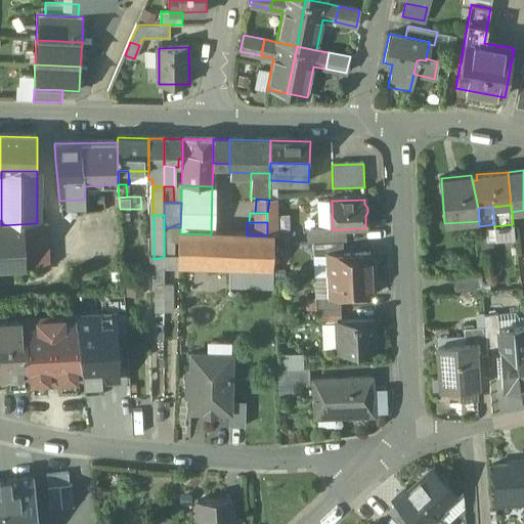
[(0,224),(0,270),(46,268),(44,223),(37,223),(1,225),(0,224)]
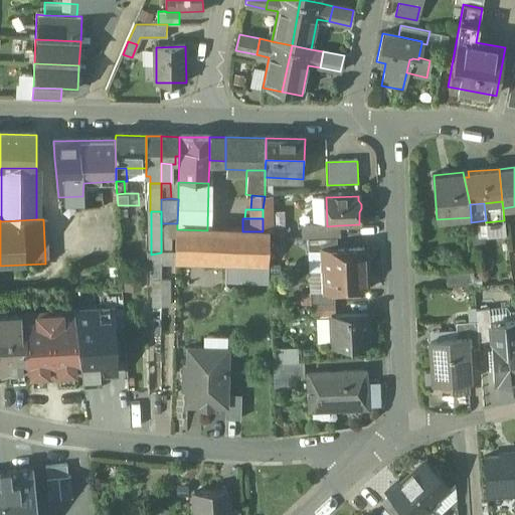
[(327,225),(303,226),(303,238),(336,238),(339,237),(339,225),(327,226),(327,225)]
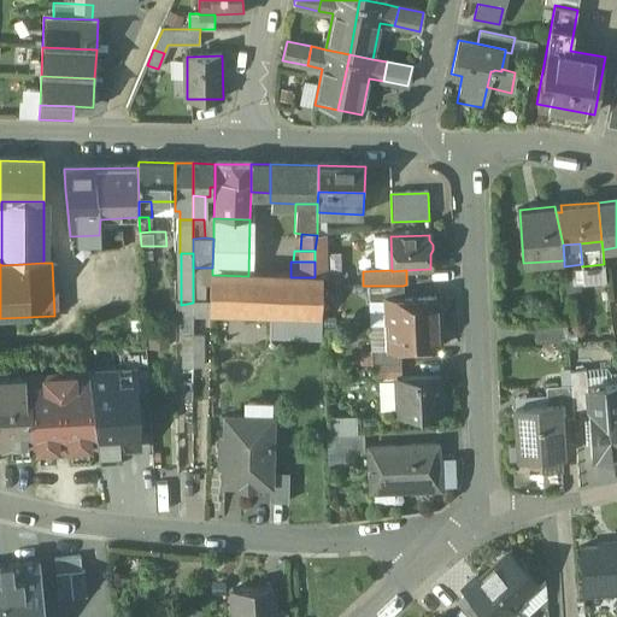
[(248,276),(212,275),(211,303),(211,316),(321,318),(318,277),(291,277),(248,276)]
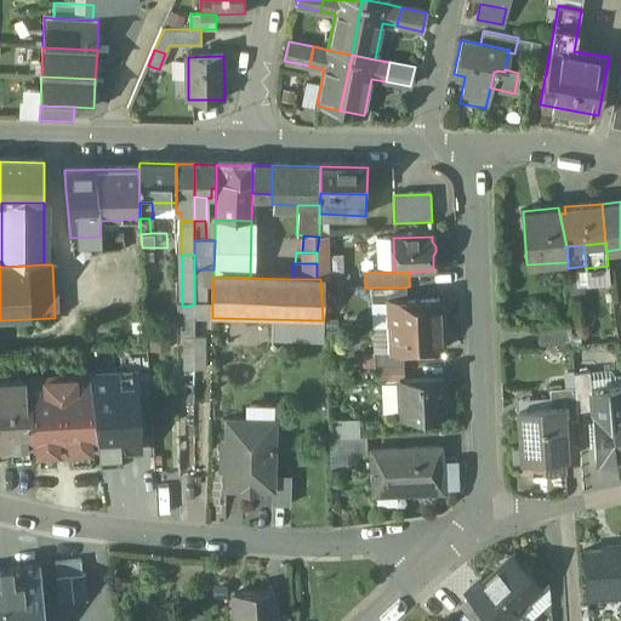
[(405,288),(372,289),(372,303),(391,302),(406,302),(405,288)]
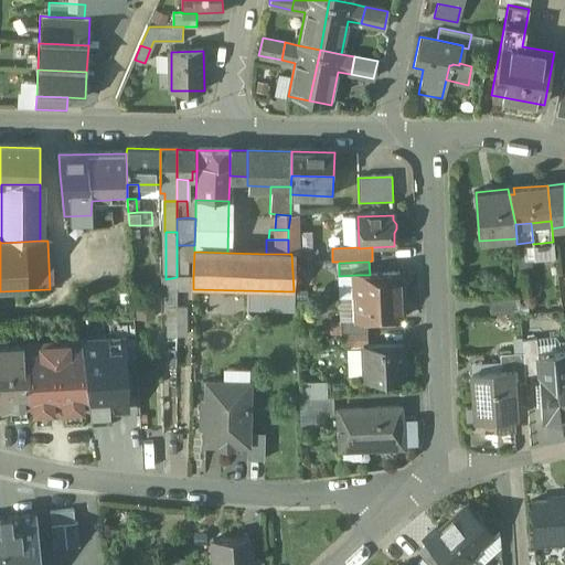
[(370,275),(355,275),(356,298),(402,296),(401,274),(370,275)]
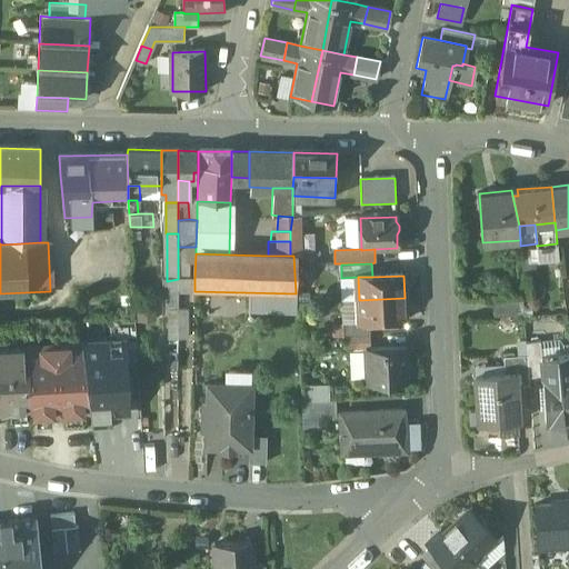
[(178,279),(167,281),(167,310),(178,310),(178,291),(178,279)]
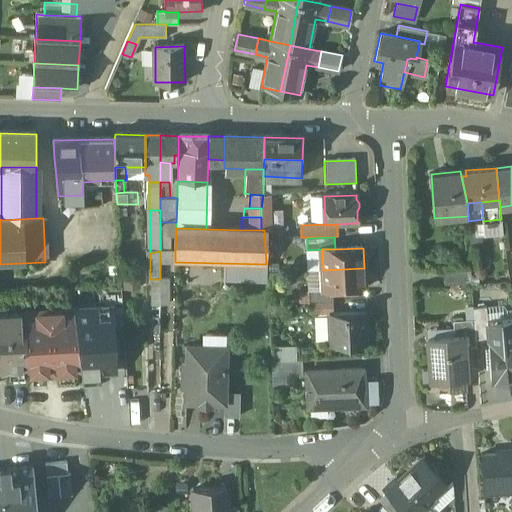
[(175,251),(165,251),(160,251),(160,262),(175,262),(175,251)]
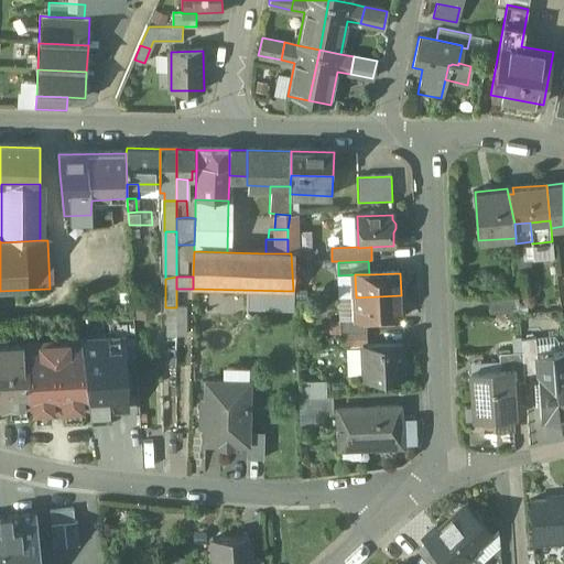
[(401,295),(356,297),(357,320),(367,320),(402,318),(401,295)]
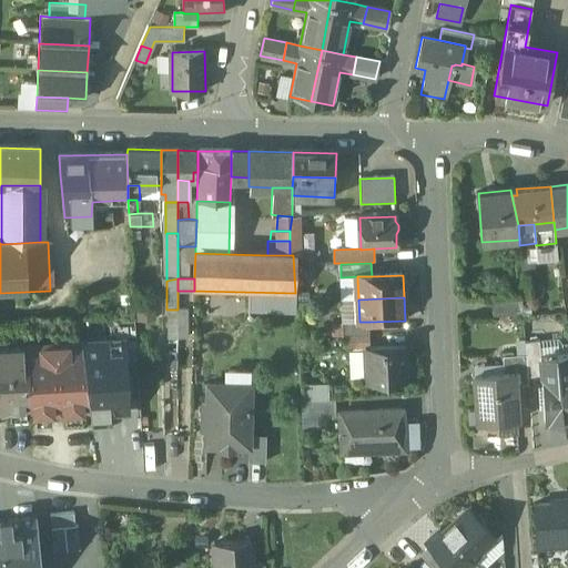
[(523,301),(494,302),(494,316),(524,315),(523,301)]
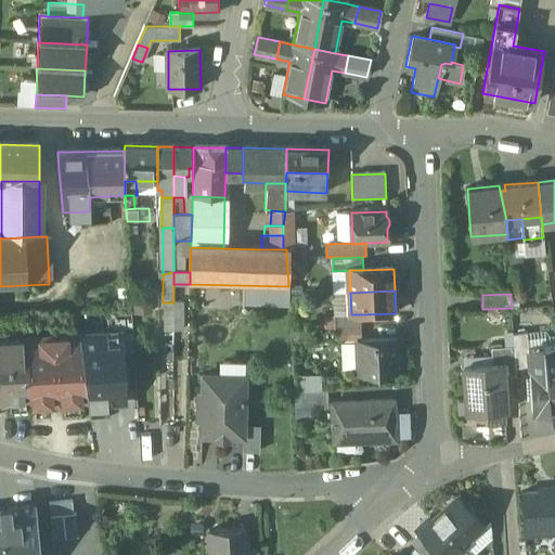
[(132,310),(151,311),(151,296),(133,295),(132,310)]
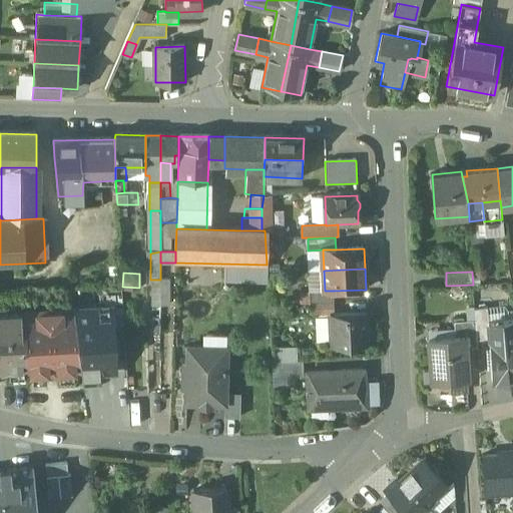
[(160,307),(160,280),(150,280),(150,307),(160,307)]
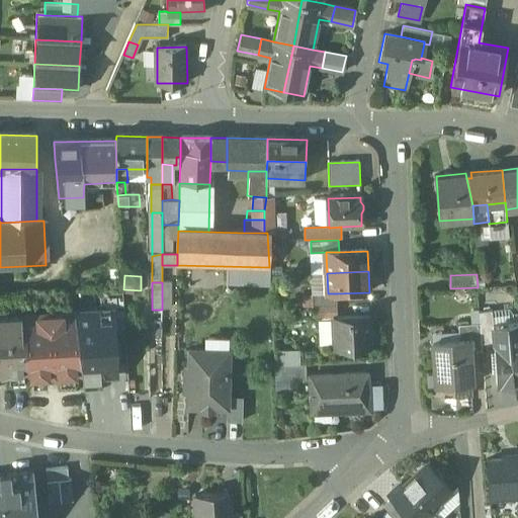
[(328,293),(313,294),(313,307),(337,306),(337,293),(328,293)]
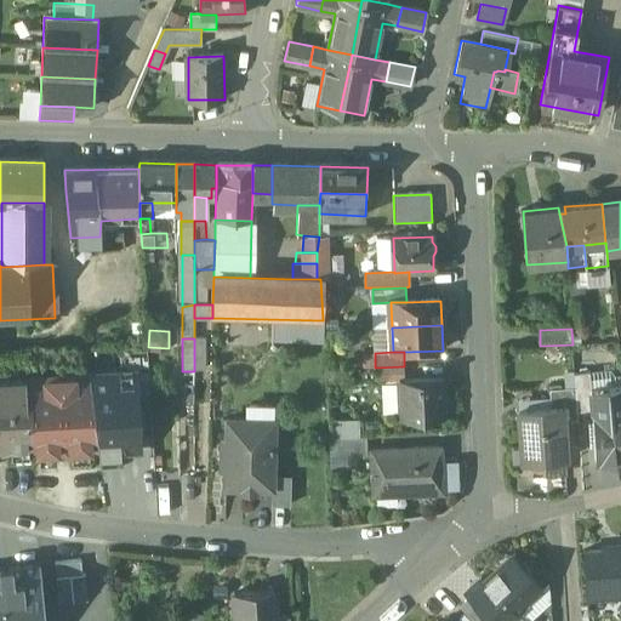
[(404,368),(375,368),(376,382),(404,381),(404,368)]
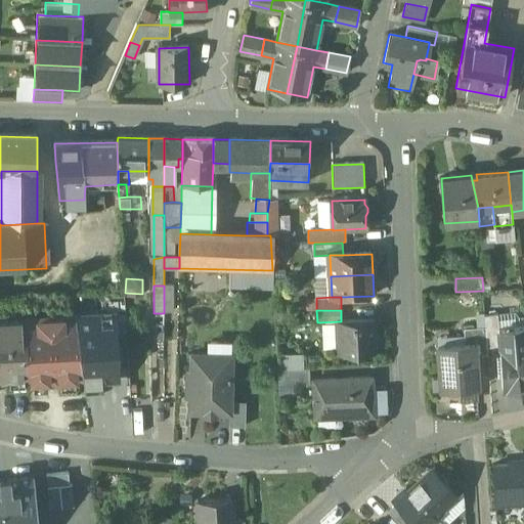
[(498,313),(485,315),(486,326),(487,347),(499,346),(498,328),(499,328),(498,313)]
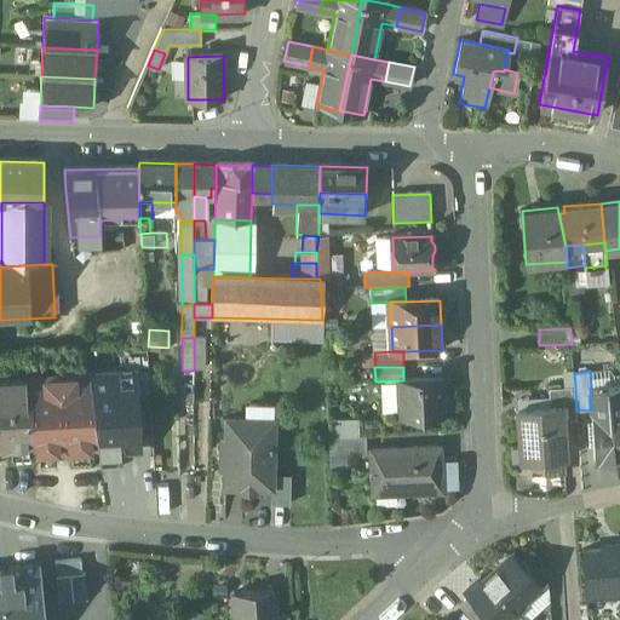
[(136,373),(90,375),(99,448),(99,452),(141,449),(136,373)]
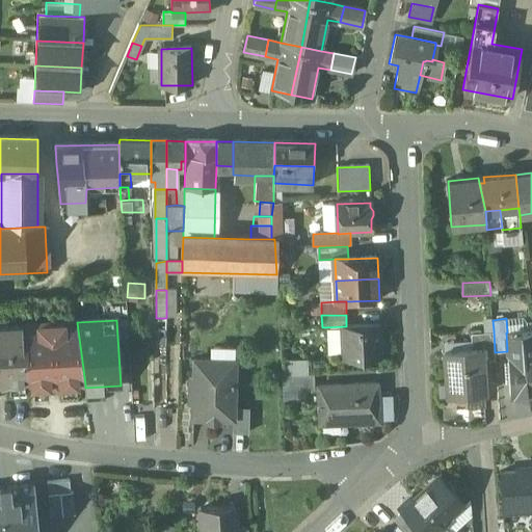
[(77,322),(25,325),(29,383),(28,383),(28,388),(85,384),(77,322)]
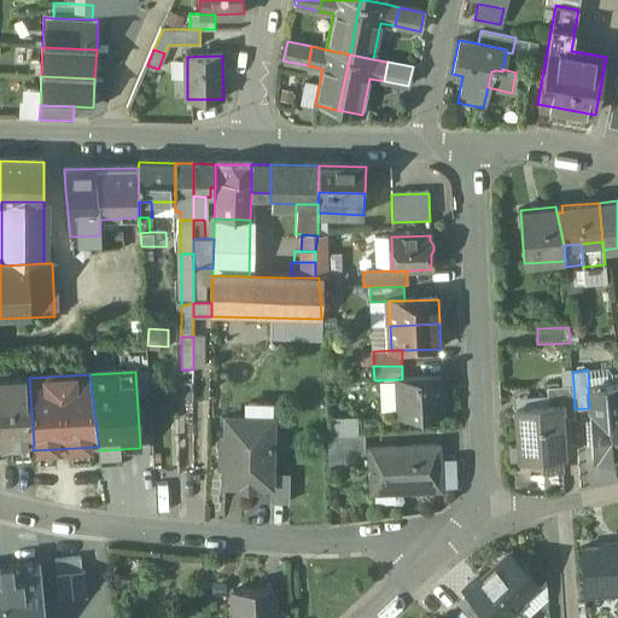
[(29,378),(0,379),(0,447),(33,445),(34,445),(29,378)]
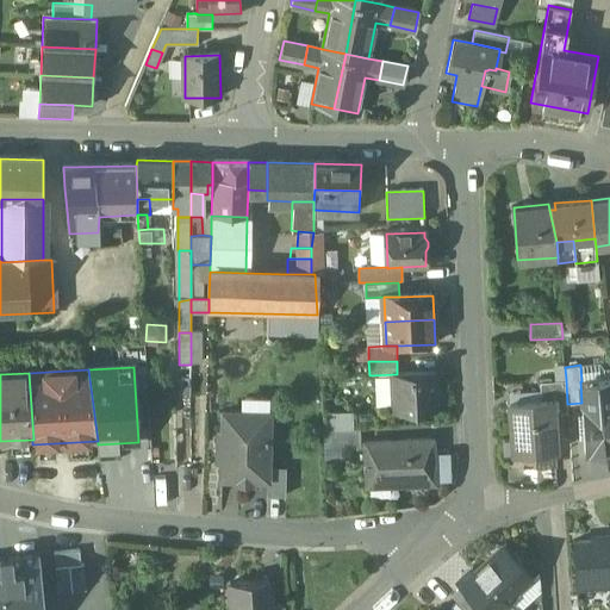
[(436,373),(392,375),(394,412),(437,410),(436,373)]
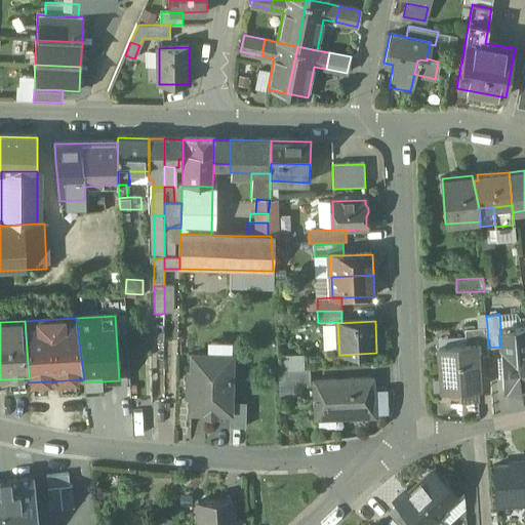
[(524,325),(500,328),(499,328),(500,347),(501,347),(503,390),(524,387),(524,325)]
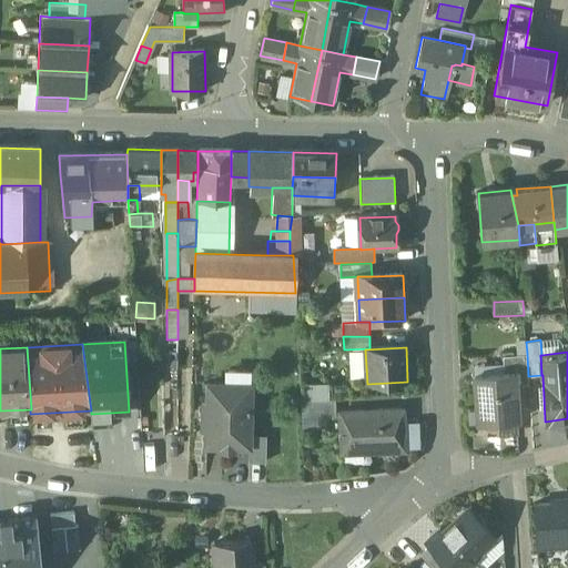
[(178,354),(169,354),(169,367),(178,367),(178,354)]
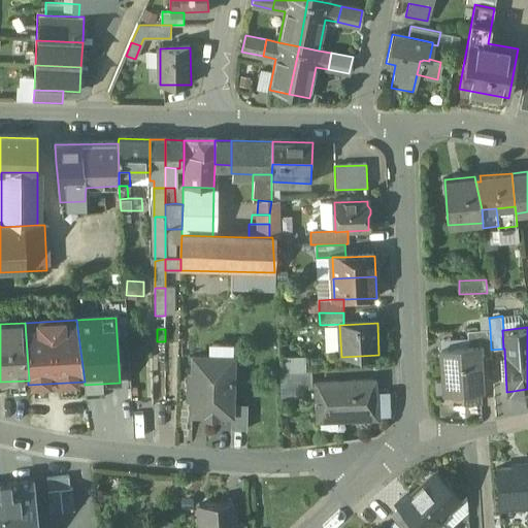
[(490,329),(466,331),(467,345),(479,345),(479,358),(492,357),(491,350),(490,329)]
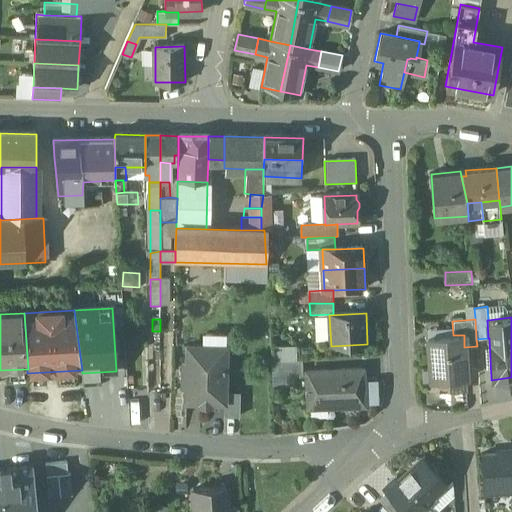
[(453,335),(427,337),(429,382),(452,380),(451,375),(466,374),(464,347),(464,335),(453,335)]
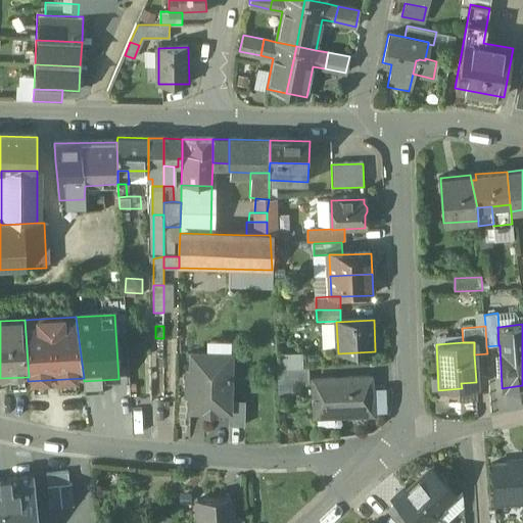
[(231,354),(191,353),(190,373),(187,373),(187,389),(190,389),(189,412),(203,412),(202,416),(216,416),(217,413),(229,413),(231,354)]
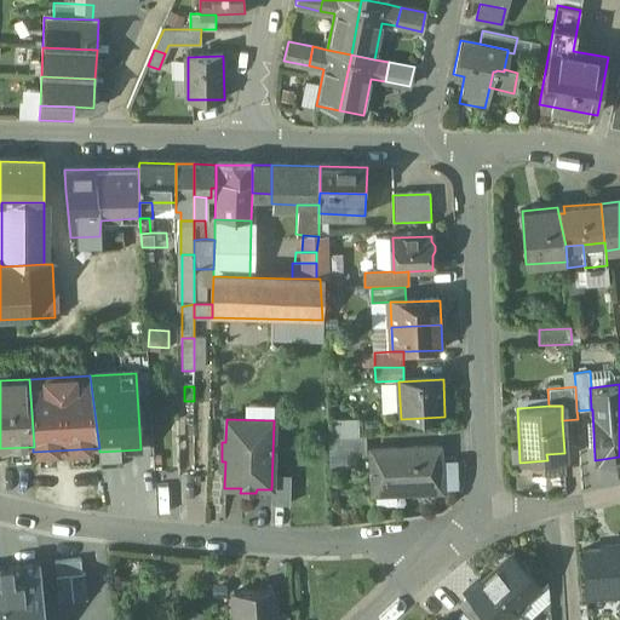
[(365,436),(329,437),(329,454),(366,453),(365,436)]
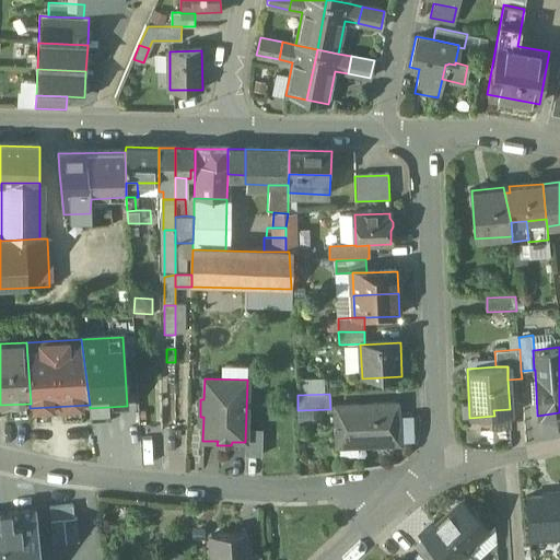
[(397,405),(334,407),(335,442),(368,441),(368,446),(398,445),(397,405)]
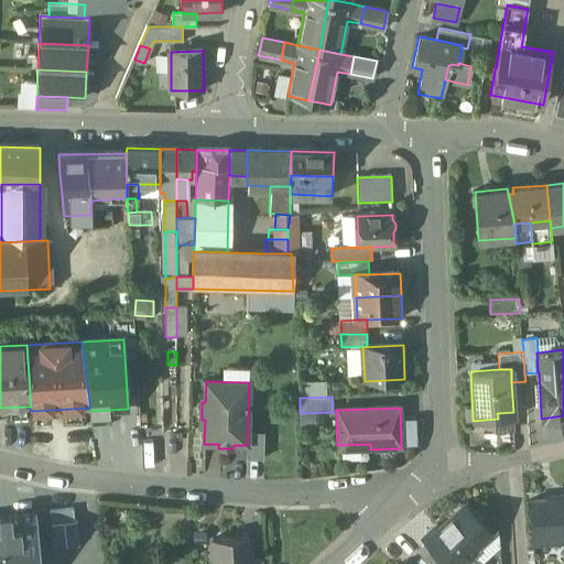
[(563,497),(531,500),(533,540),(563,538),(563,497)]
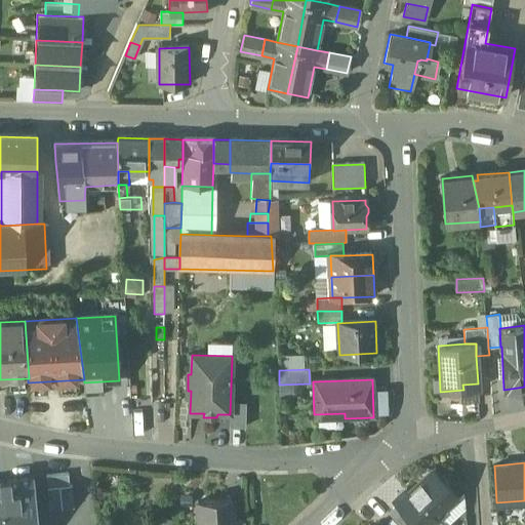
[(433,472),(398,505),(414,523),(415,524),(443,524),(437,518),(457,498),(433,472)]
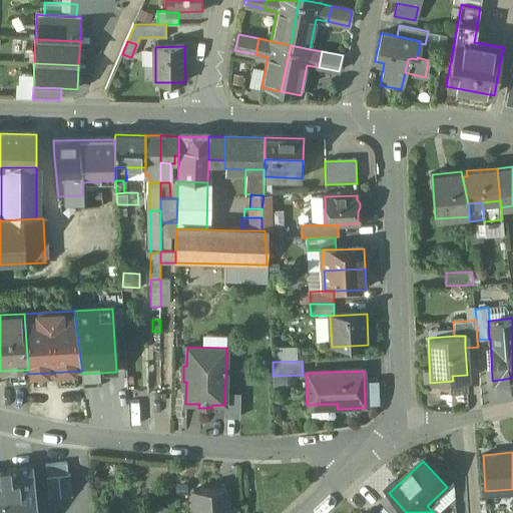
[(46,466),(47,478),(68,476),(67,464),(46,466)]
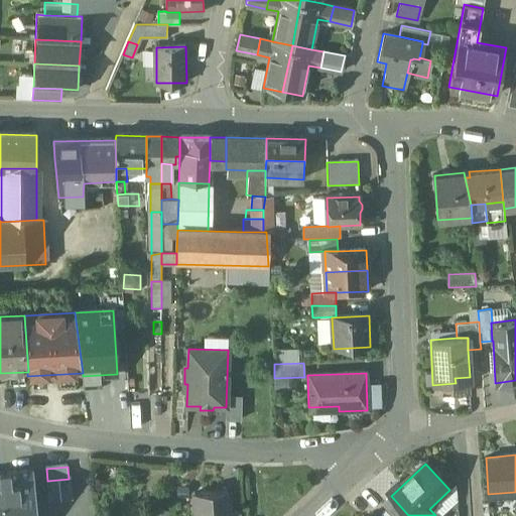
[(36,515),(32,469),(0,471),(0,515),(36,515)]
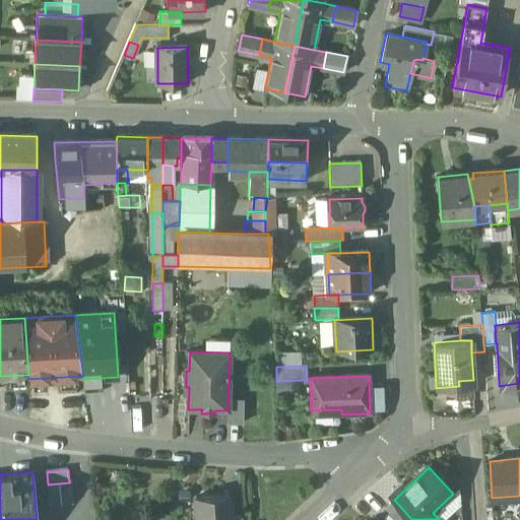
[(48,484),(50,506),(73,503),(71,481),(69,482),(48,484)]
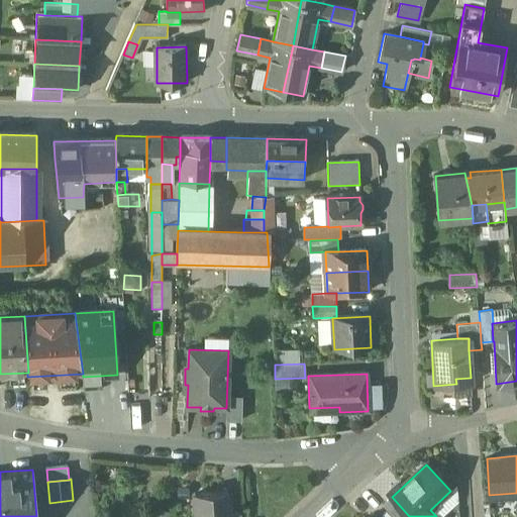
[(226,493),(195,495),(196,516),(228,516),(226,493)]
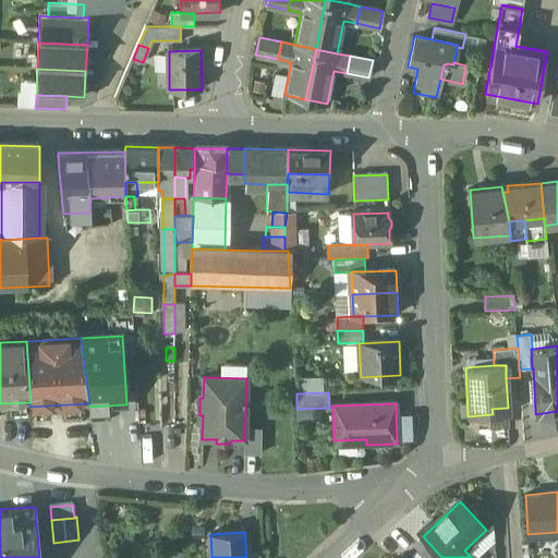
[(423,536),(413,545),(425,557),(437,557),(440,556),(423,536)]
